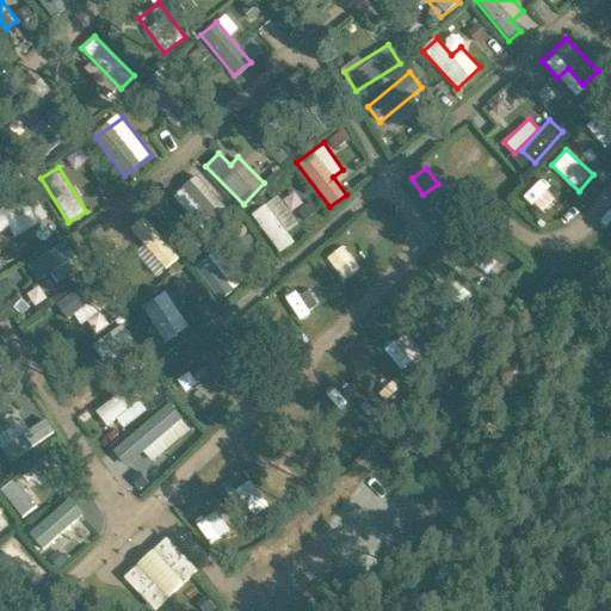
[(215,232),(235,213),(197,172),(177,192),(215,232)]
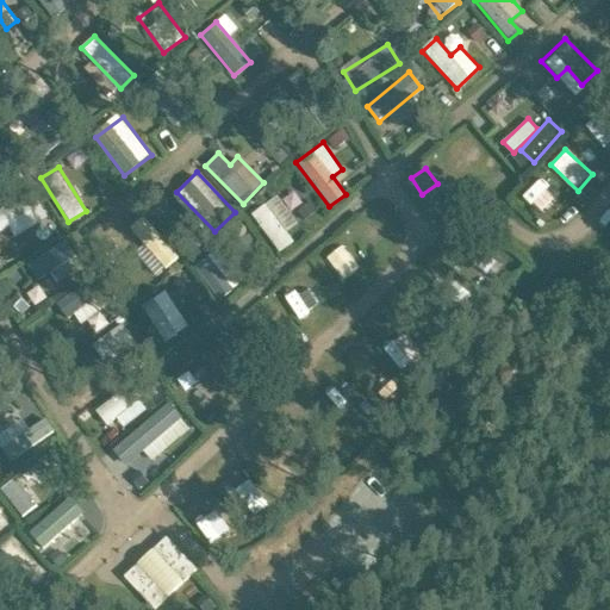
[(518,199),(537,217),(555,199),(536,181),(518,199)]
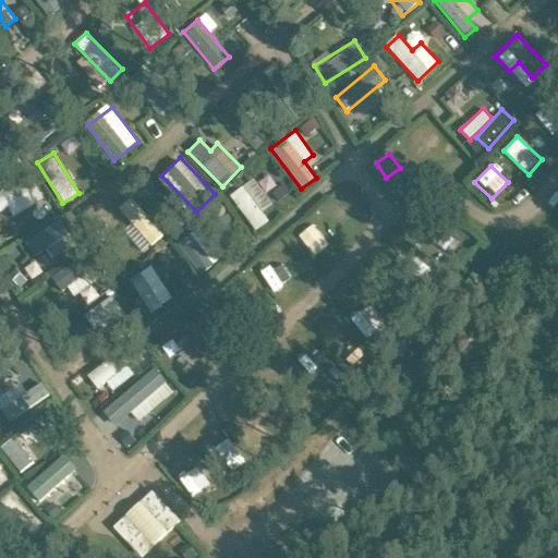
[(0,211),(8,208),(12,216),(44,201),(31,174),(0,190),(0,211)]
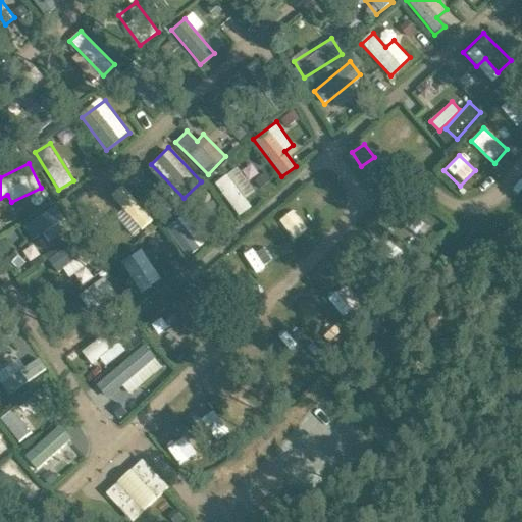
[(240,216),(253,207),(247,198),(256,191),(240,166),(216,183),(240,216)]
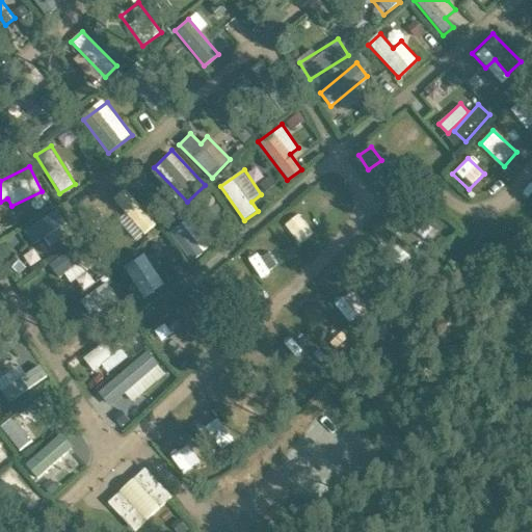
[(62,211),(25,224),(30,241),(69,227),(62,211)]
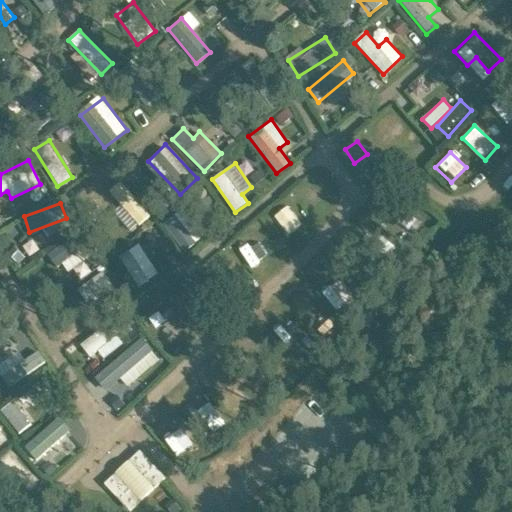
[(278,216),(297,233),(305,224),(286,207),(278,216)]
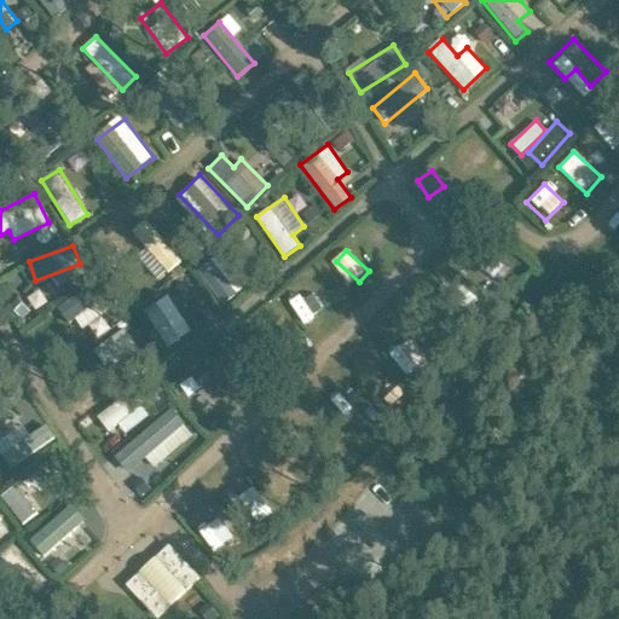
[(325,325),(345,311),(319,279),(300,294),(325,325)]
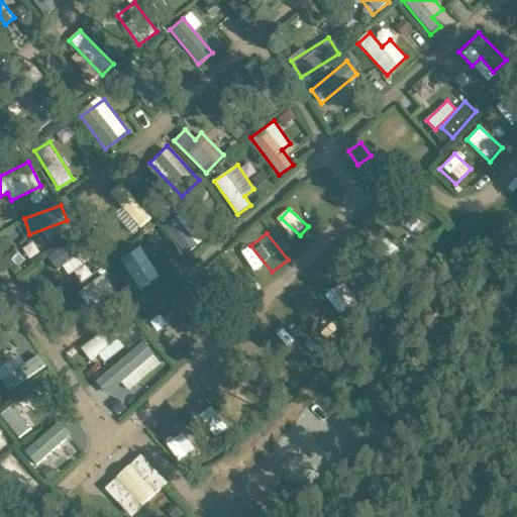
[(141,244),(120,259),(140,290),(162,277),(141,244)]
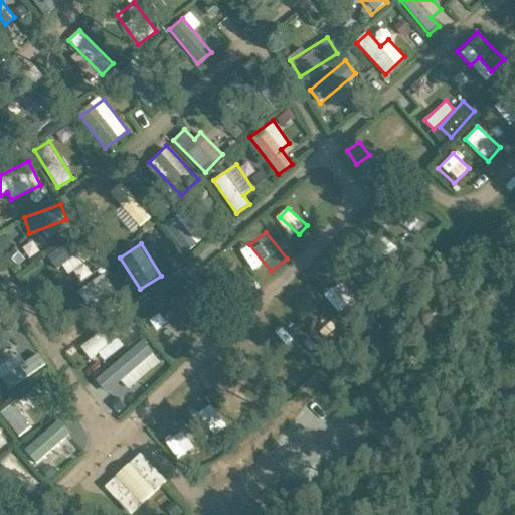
[(79,287),(90,311),(119,299),(109,274),(79,287)]
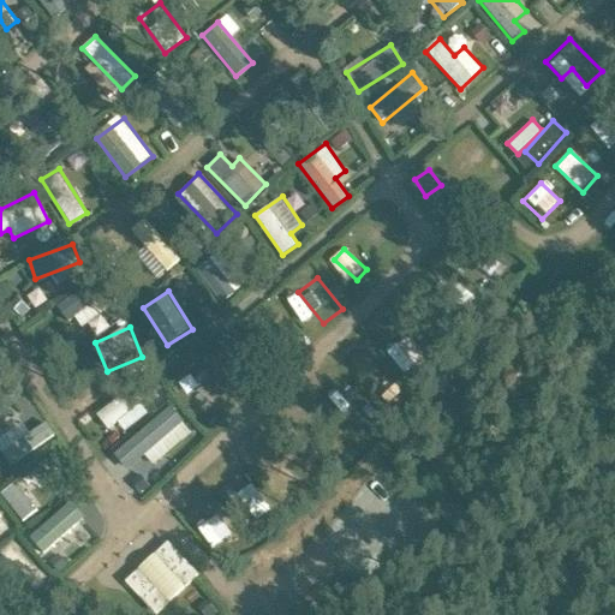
[(360,393),(339,402),(350,428),(372,417),(360,393)]
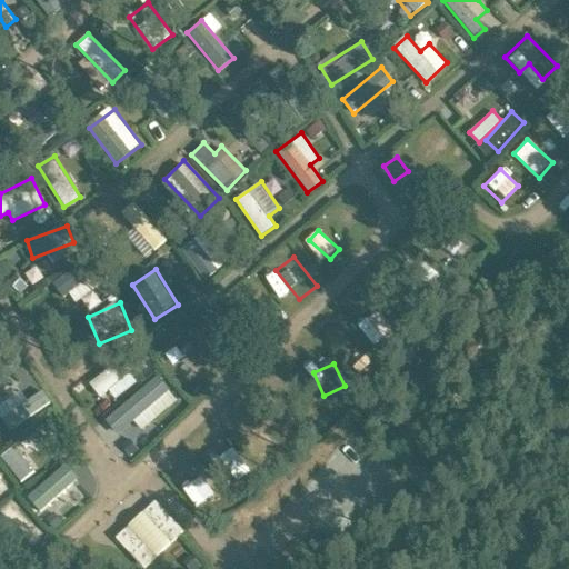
[(117,435),(130,425),(137,432),(178,399),(159,375),(103,419),(117,435)]
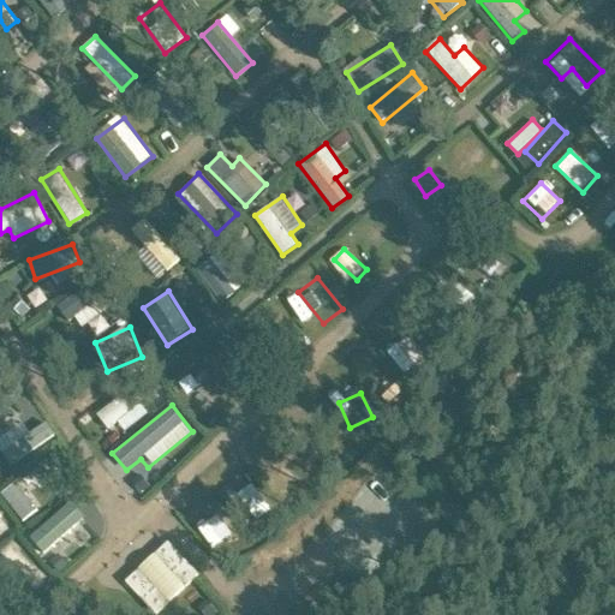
[(27,431),(21,422),(0,434),(0,452),(9,465),(54,435),(43,421),(27,431)]
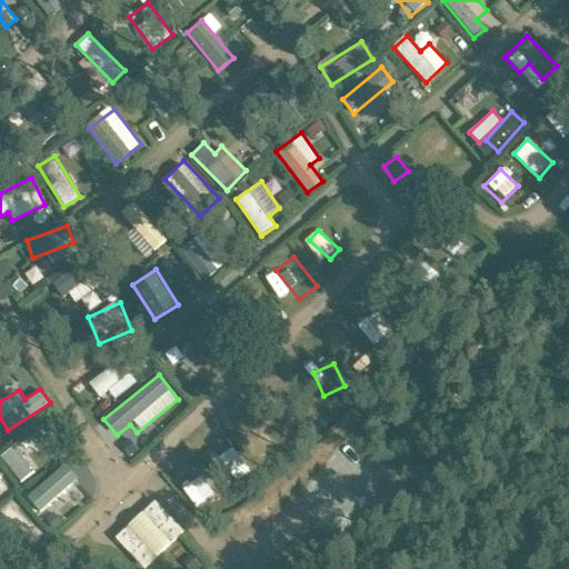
[(207,459),(222,478),(240,462),(226,445),(207,459)]
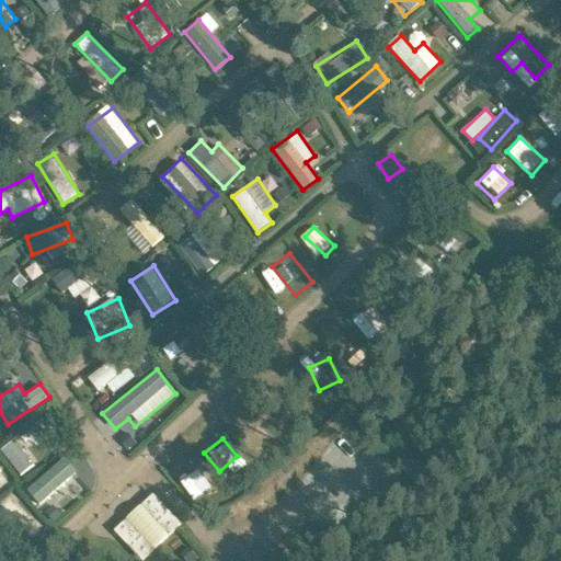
[(184,466),(198,453),(187,439),(173,453),(184,466)]
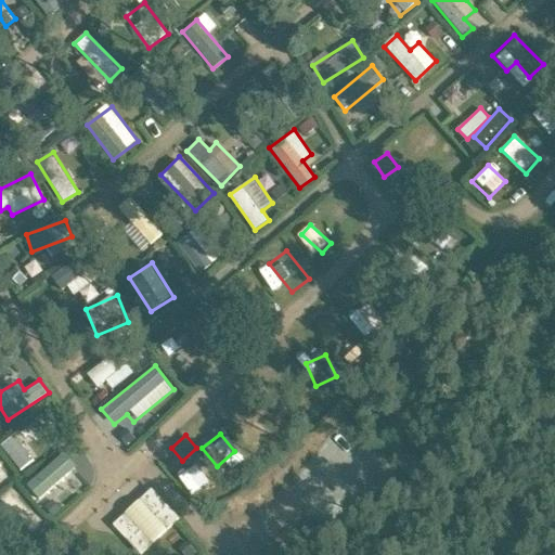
[(69,474),(52,488),(64,503),(81,489),(69,474)]
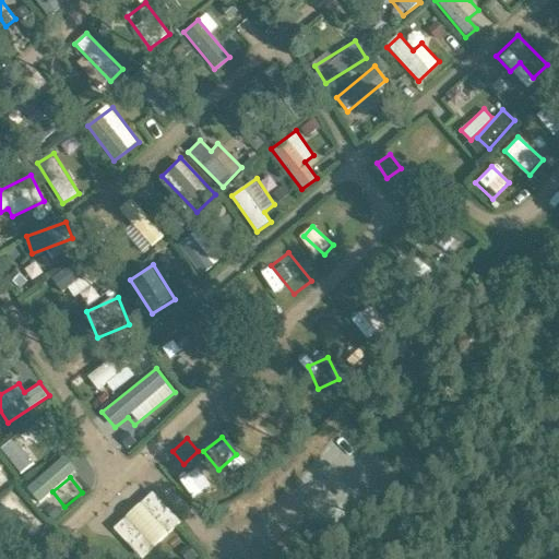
[(143,558),(140,556),(178,522),(151,490),(110,526),(137,556),(131,558),(143,558)]
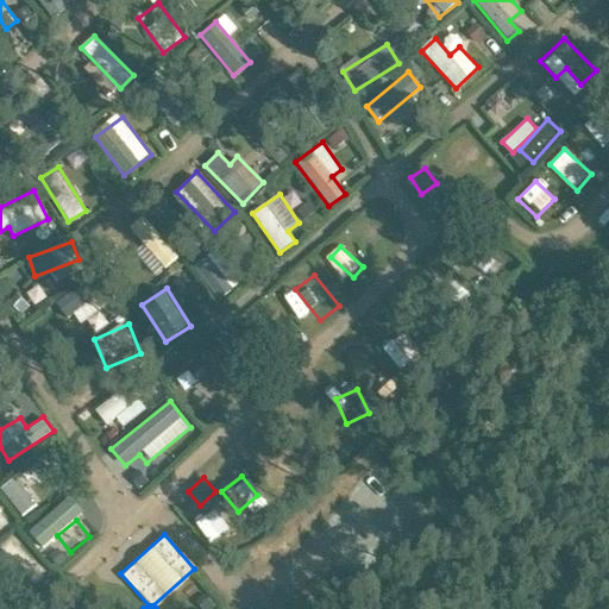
[(12,540),(0,547),(0,579),(27,563),(12,540)]
